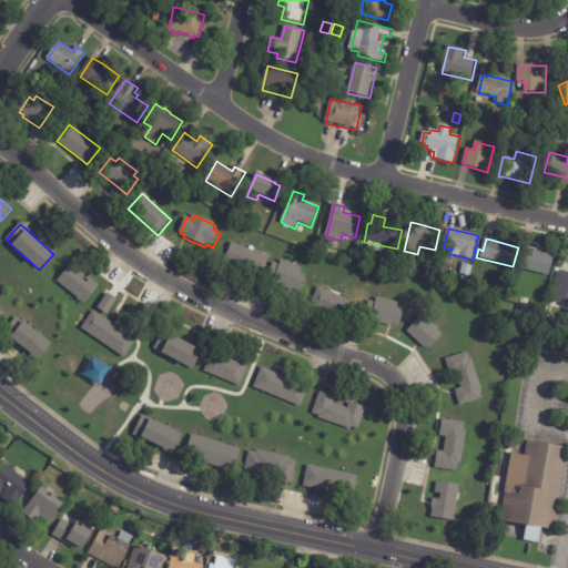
[(245,249),(270,259),(261,279),(224,264),(233,243),(245,249)]
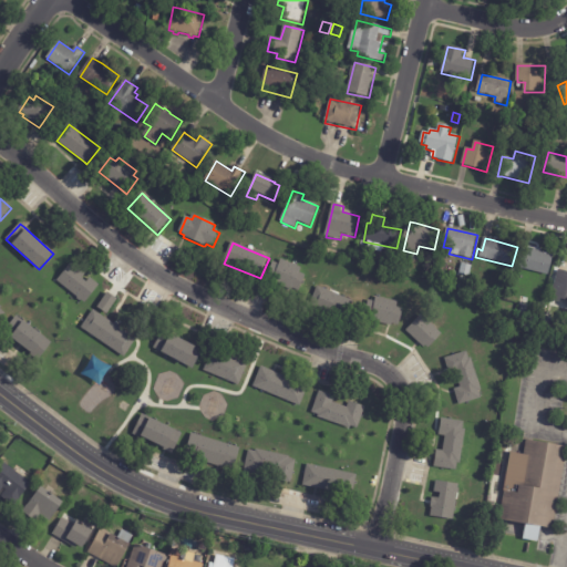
[(528,248),(543,251),(542,254),(555,257),(549,276),(518,269),(524,247),(528,248)]
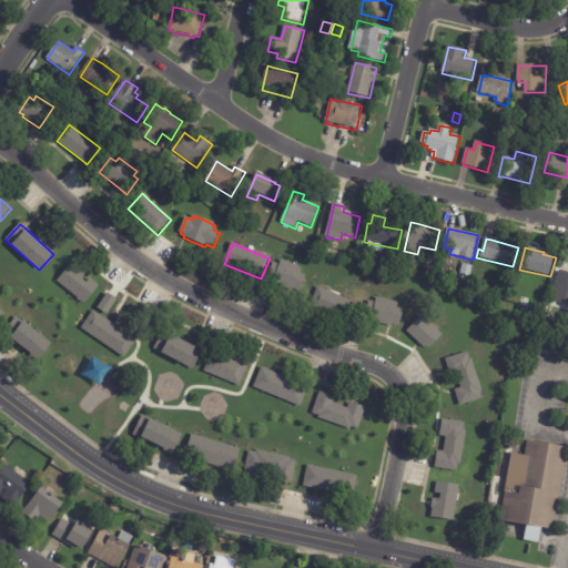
[(291,292),(271,283),(271,284),(266,283),(274,263),(281,266),(283,261),(303,270),(301,275),(307,277),(301,293),(294,290),(293,292),(291,292)]
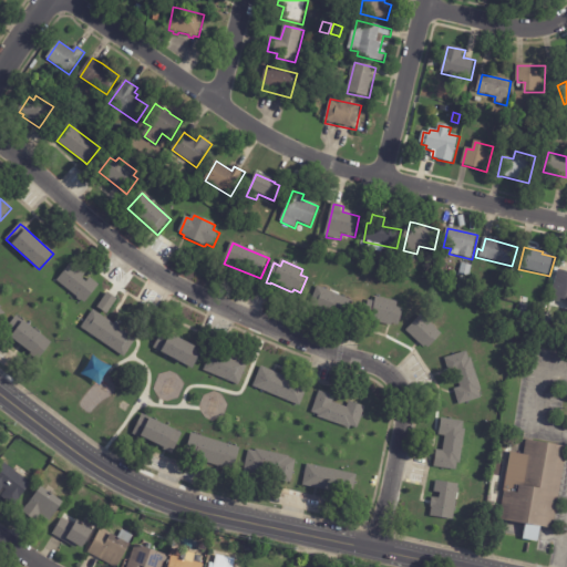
[(80,269),(86,275),(82,280),(88,284),(91,279),(100,287),(84,305),(78,299),(79,298),(58,281),(72,264),(80,269)]
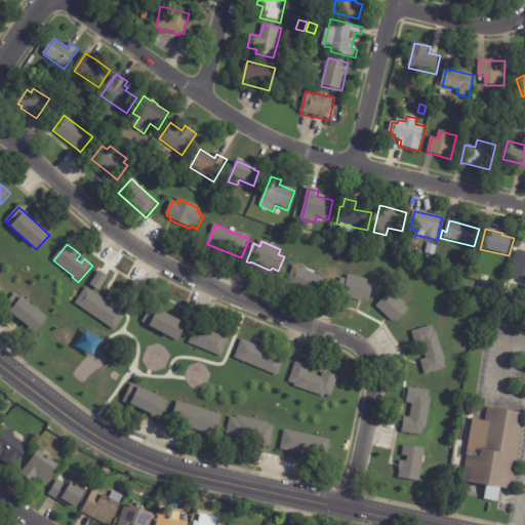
[(429,245),(438,247),(436,257),(427,254),(429,245)]
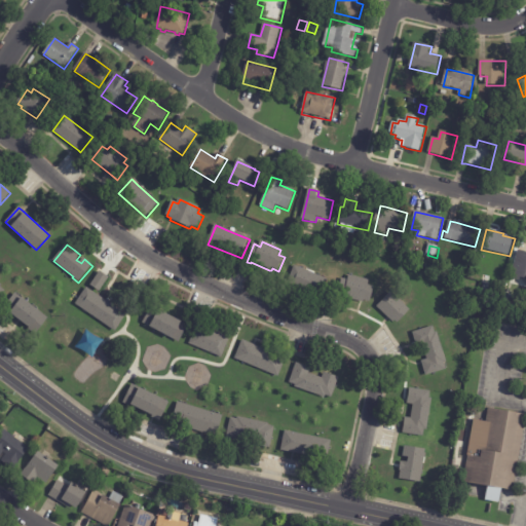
[(524,253),(525,253),(525,278),(522,278),(521,283),(512,279),(519,251),(524,253)]
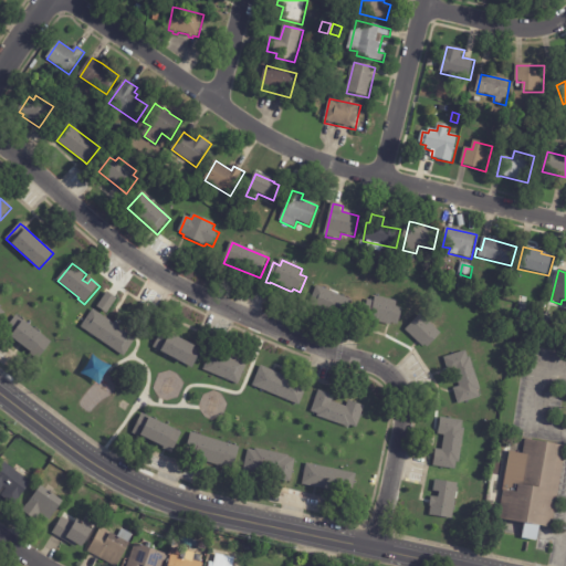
[(471,280),(479,282),(477,290),(470,287),(471,280)]
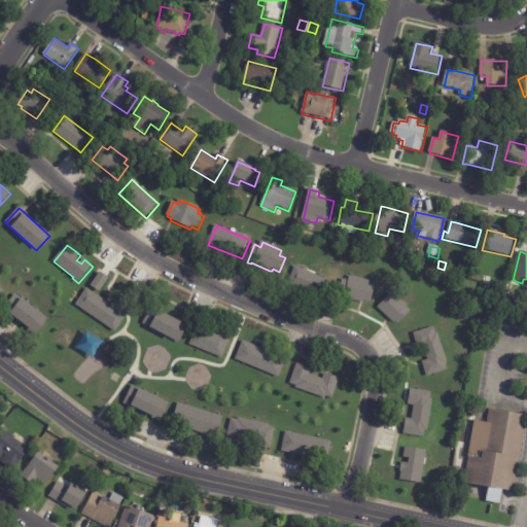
[(305,290),(289,283),(295,268),(329,282),(322,297),(305,290)]
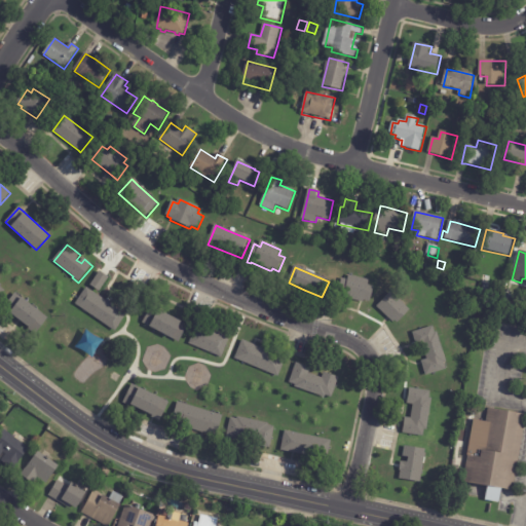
[(100,291),(107,275),(97,270),(89,287),(100,291)]
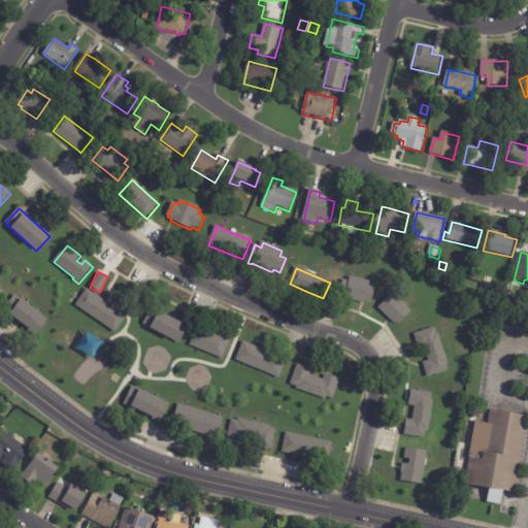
[(363,304),(340,298),(344,282),(350,283),(351,277),(371,283),(370,288),(376,289),(372,306),(363,304)]
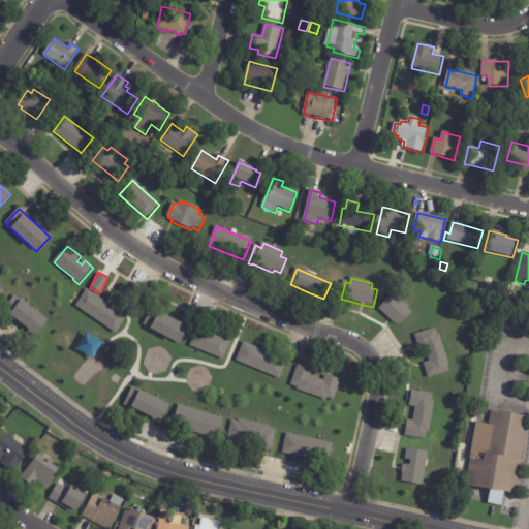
[(104,302),(106,303),(107,302),(115,306),(113,308),(127,317),(116,334),(76,307),(88,290),(104,302)]
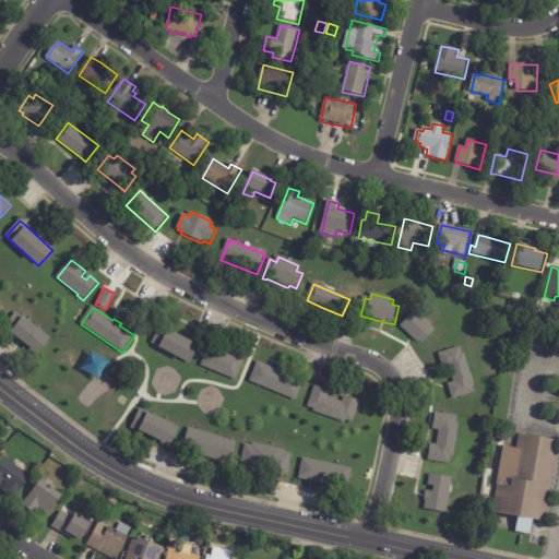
[(414,340),(402,326),(416,311),(436,331),(423,344),(421,342),(419,344),(414,340)]
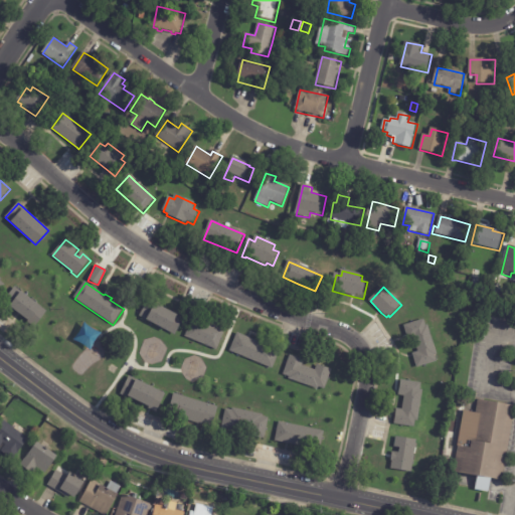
[(24,320),(3,304),(15,289),(46,313),(35,328),(24,320)]
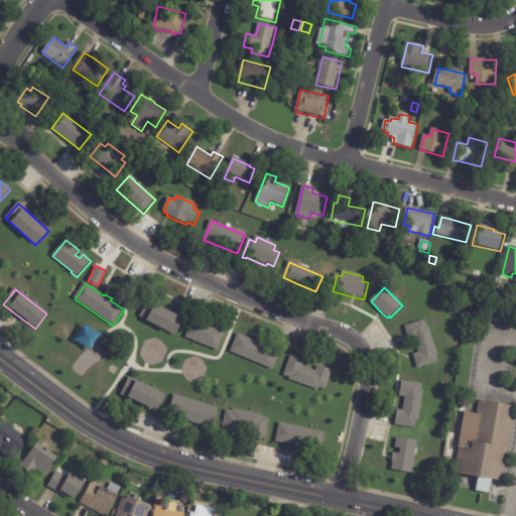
[(502,302),(492,300),(494,290),(504,292),(502,302)]
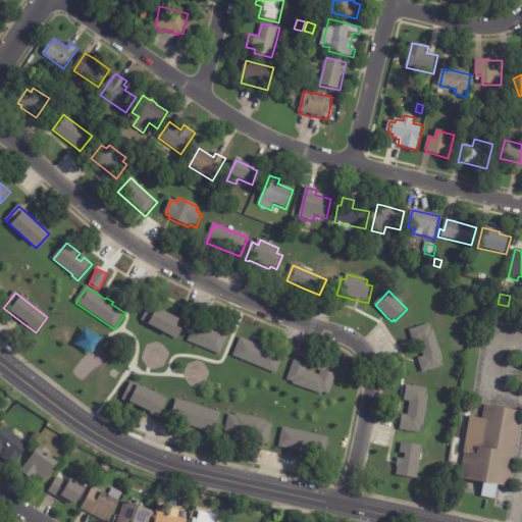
[(179,318),(188,323),(178,341),(142,321),(151,305),(178,320),(179,318)]
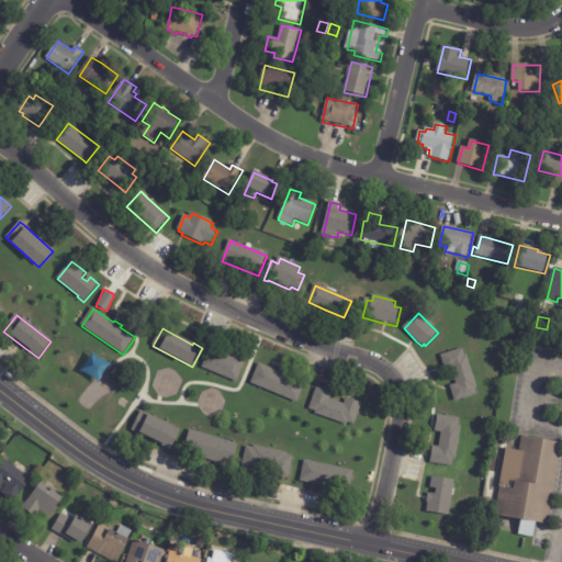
[(212,348),(246,362),(237,383),(203,369),(212,348)]
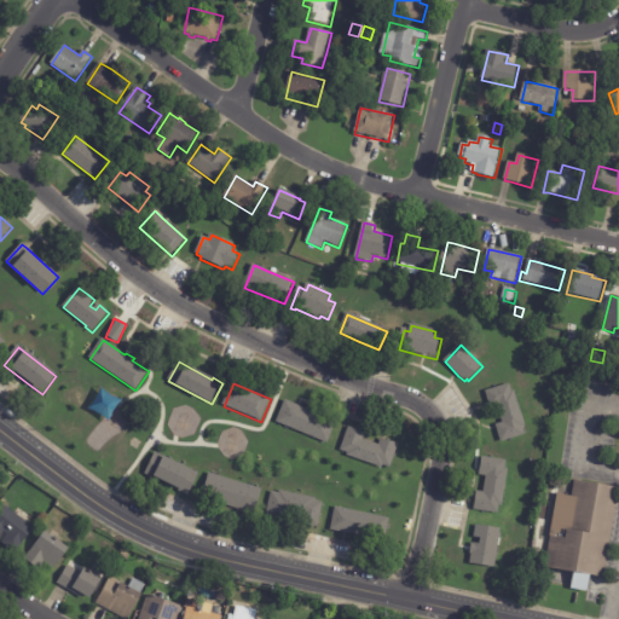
[(498,429),(497,427),(504,424),(499,408),(492,410),(487,393),(510,386),(513,393),(515,392),(526,428),(524,428),(526,437),(503,444),(498,429)]
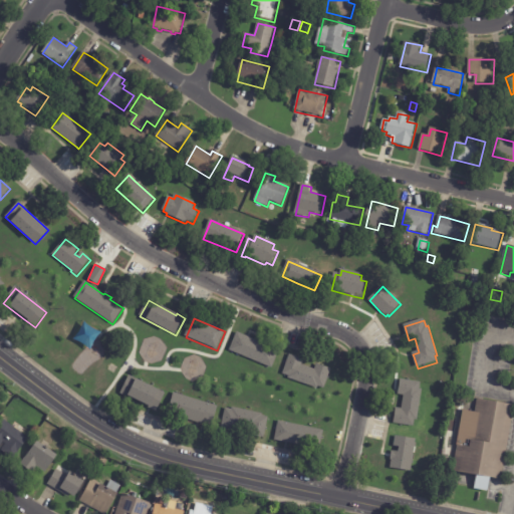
[(268,346),(280,351),(273,369),(230,351),(237,333),(268,346)]
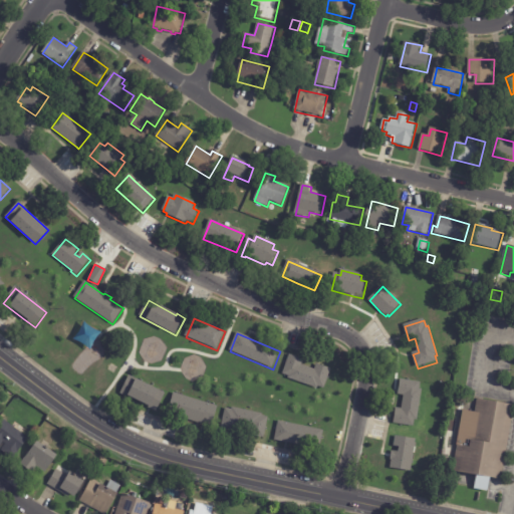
[(299,358),(304,360),(302,366),(315,370),(317,364),(331,369),(325,390),(319,388),(318,390),(289,379),(289,377),(283,375),(290,355),(299,358)]
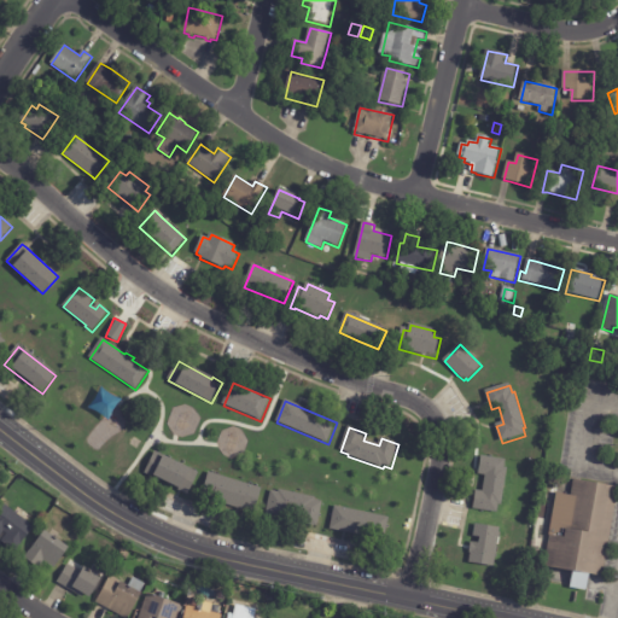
[(181,493),(145,474),(156,453),(199,476),(188,496),(181,493)]
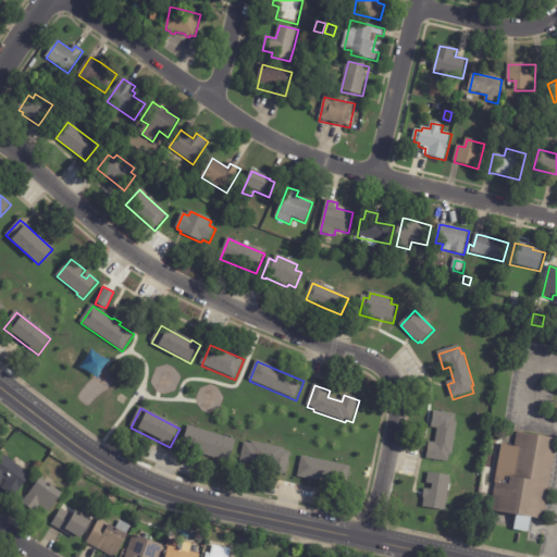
[(428,460),(430,444),(436,445),(438,430),(432,429),(435,412),(457,416),(456,423),(458,423),(453,457),(450,456),(449,463),(428,460)]
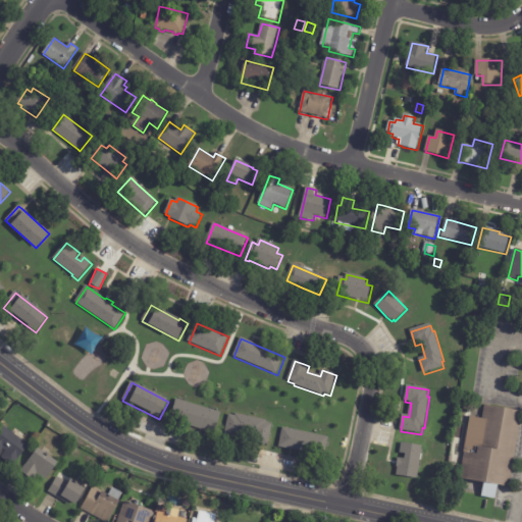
[(202,430),(179,423),(179,421),(171,419),(177,400),(221,414),(215,433),(207,430),(206,432),(202,430)]
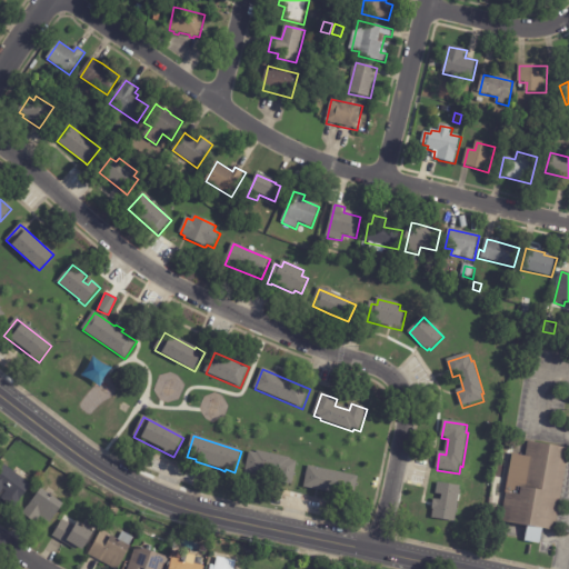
[(532,445),(568,449),(568,457),(557,532),(546,530),(543,546),(529,543),(531,528),(502,523),(513,456),(527,458),(529,443),(532,445)]
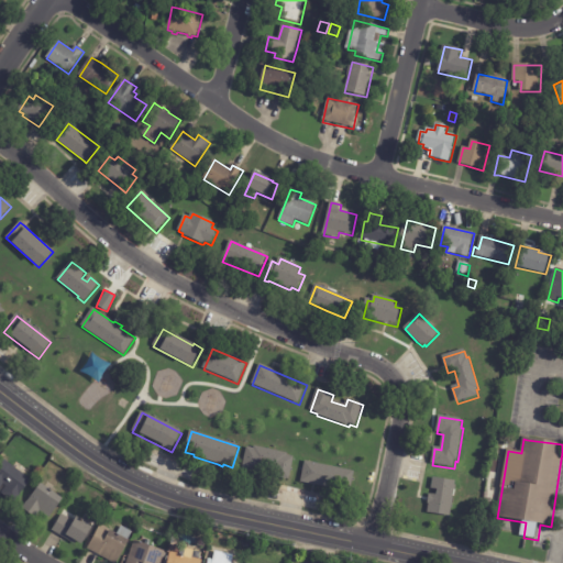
[(277,478),(275,477),(277,470),(261,466),(258,474),(243,471),(247,449),(254,450),(255,446),(288,454),(287,457),(295,459),(289,481),(277,478)]
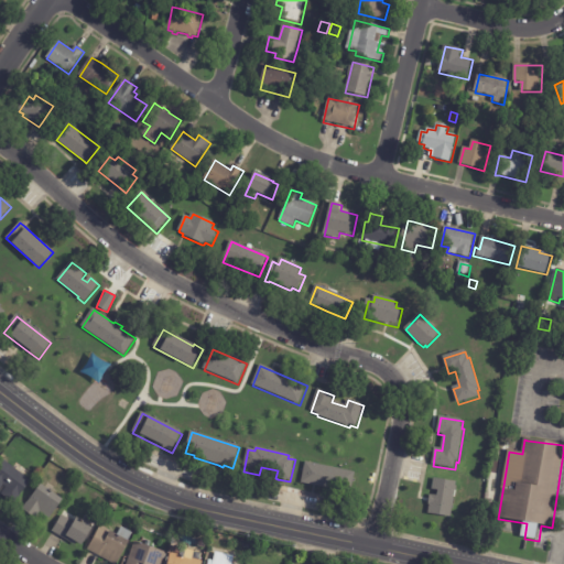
[(18,470),(31,480),(14,503),(2,494),(7,487),(4,485),(0,490),(0,465),(4,459),(18,470)]
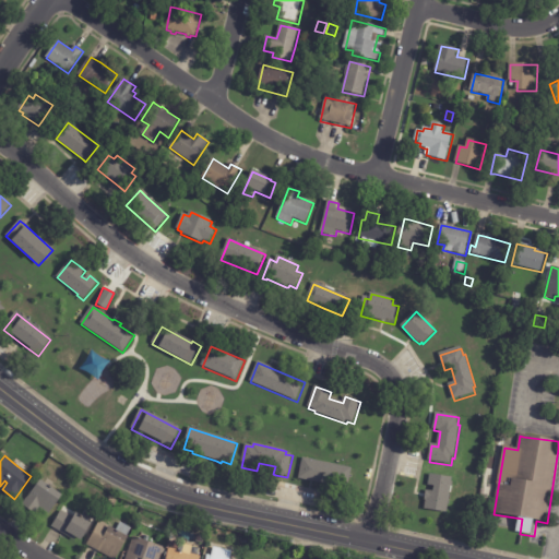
[(332,487),(299,479),(304,460),(353,470),(348,490),(332,487)]
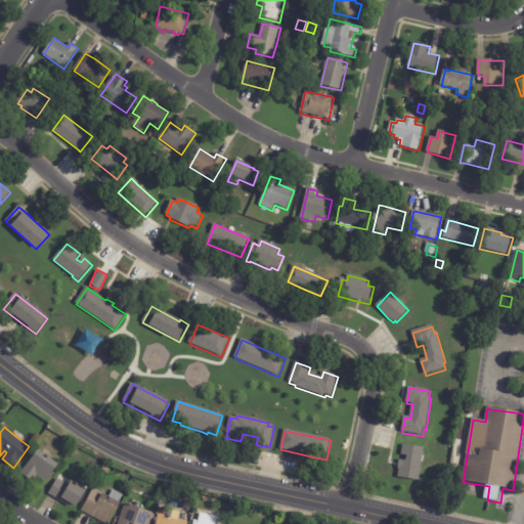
[(399,466),(400,461),(407,463),(408,457),(402,456),(404,445),(425,449),(420,482),(399,479),(400,471),(399,470),(399,466)]
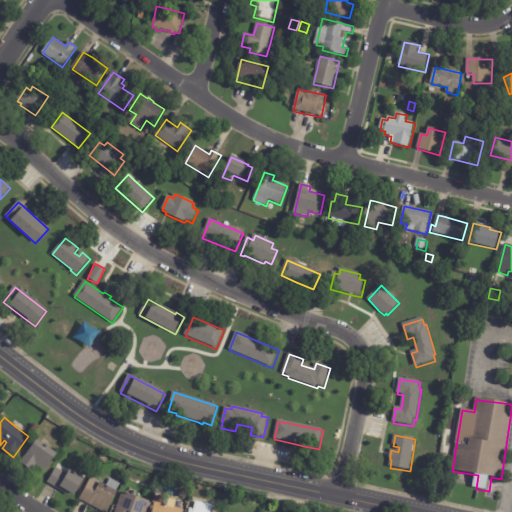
[(42,442),(58,453),(46,471),(37,465),(33,470),(22,463),(38,439),(42,442)]
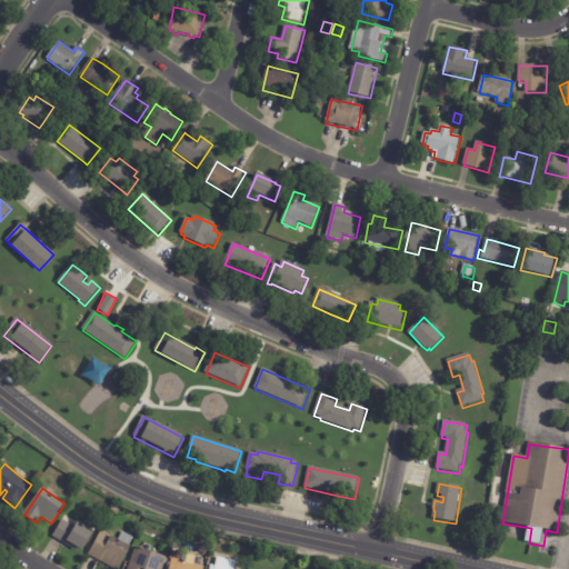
[(85,525),(96,531),(85,550),(79,547),(77,550),(53,537),(62,519),(76,527),(79,521),(85,525)]
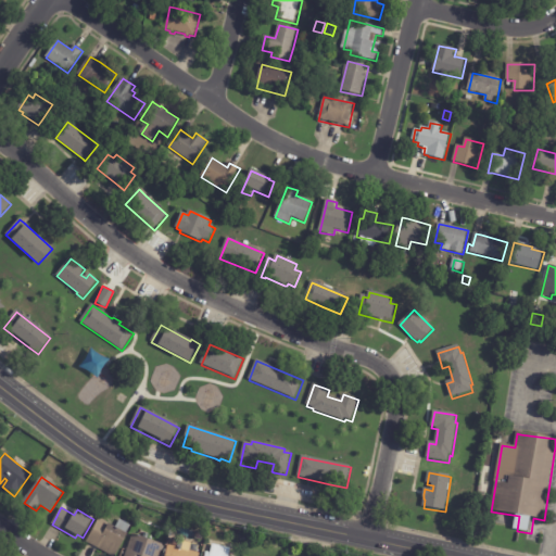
[(110,522),(116,527),(121,519),(130,525),(127,532),(128,533),(115,555),(113,555),(87,542),(100,518),(110,523),(110,522)]
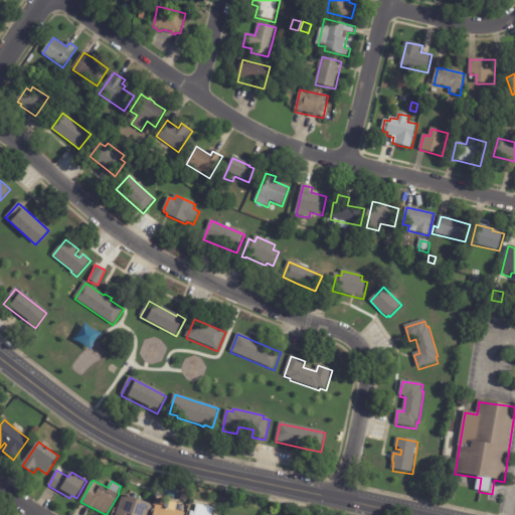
[(116,514),(124,494),(152,504),(148,514),(116,514)]
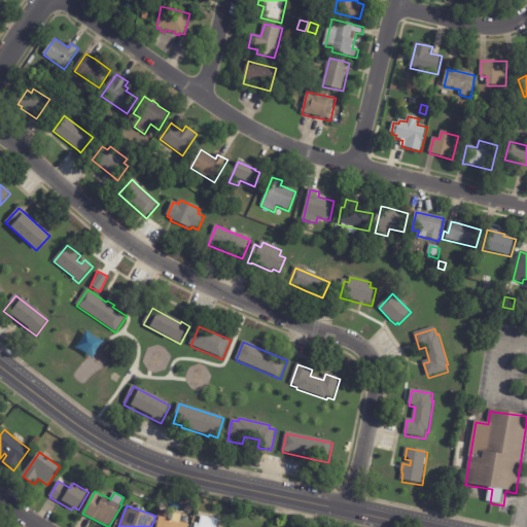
[(156,526),(160,517),(173,520),(175,514),(182,515),(180,522),(190,524),(189,526),(156,526)]
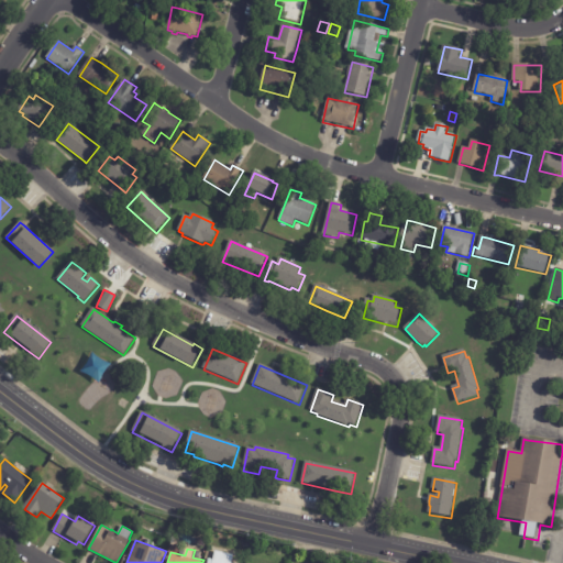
[(230,562),(232,554),(209,550),(206,562),(230,562)]
